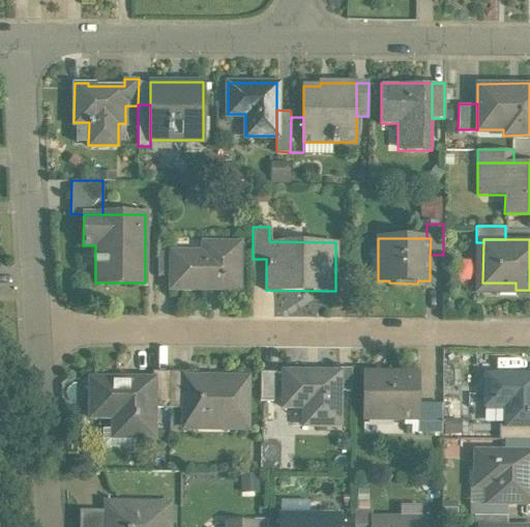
[(202,253),(170,253),(169,275),(169,289),(208,289),(208,287),(221,287),(221,289),(239,289),(239,242),(202,242),(202,253)]
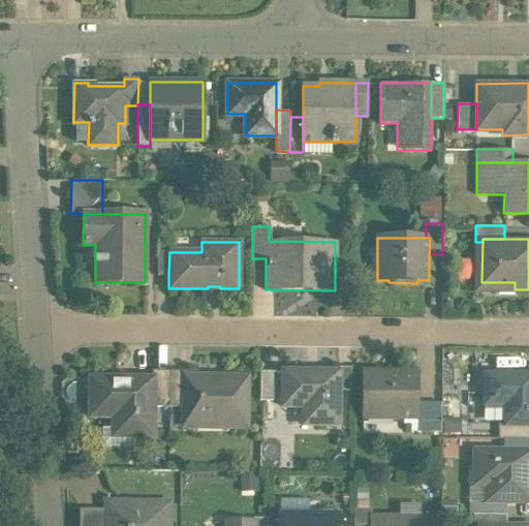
[(169,252),(157,252),(157,275),(168,275),(169,252)]
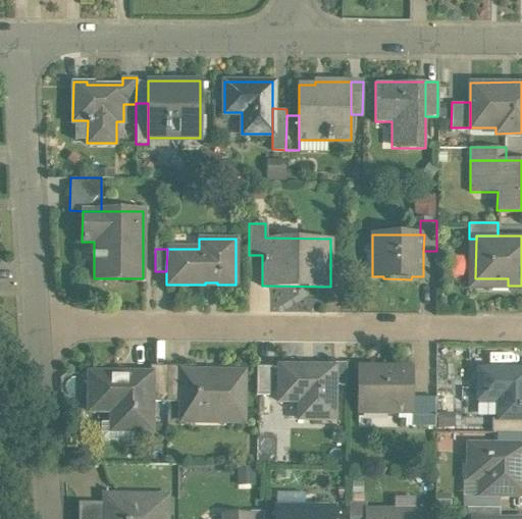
[(346,362),(333,361),(333,366),(334,366),(334,384),(346,384),(346,362)]
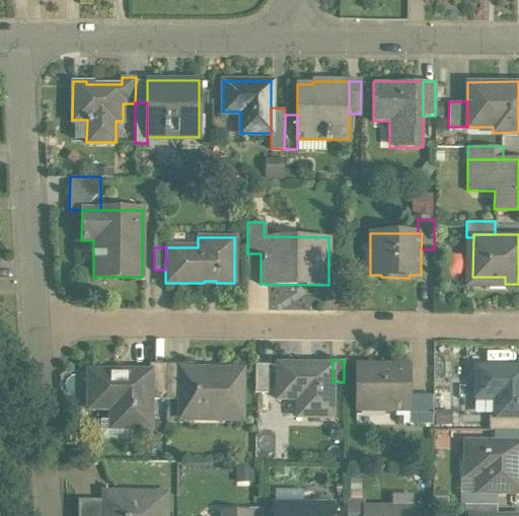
[(165,362),(150,362),(150,370),(150,397),(165,397),(165,362)]
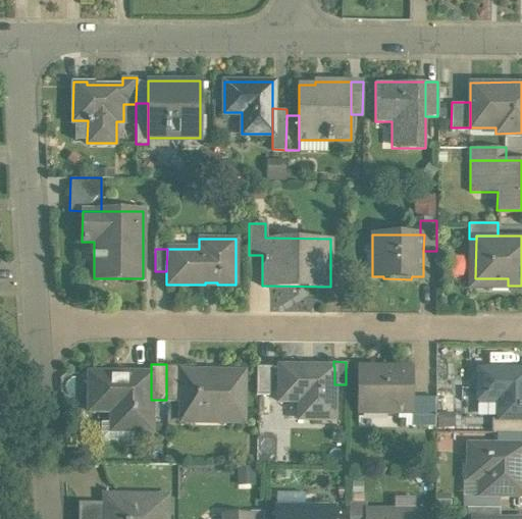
[(181,364),(166,364),(166,400),(180,401),(181,369),(181,364)]
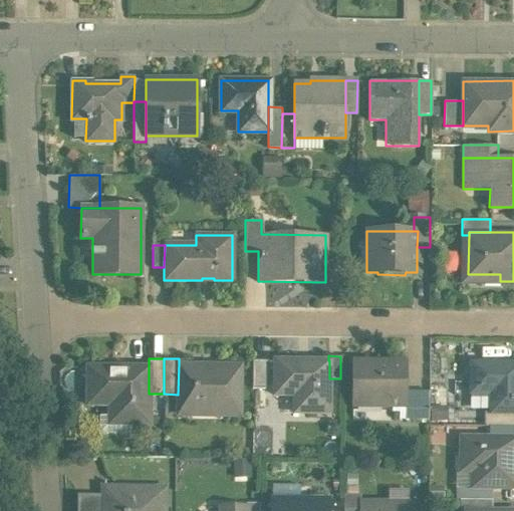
[(264,388),(264,359),(252,359),(252,388),(264,388)]
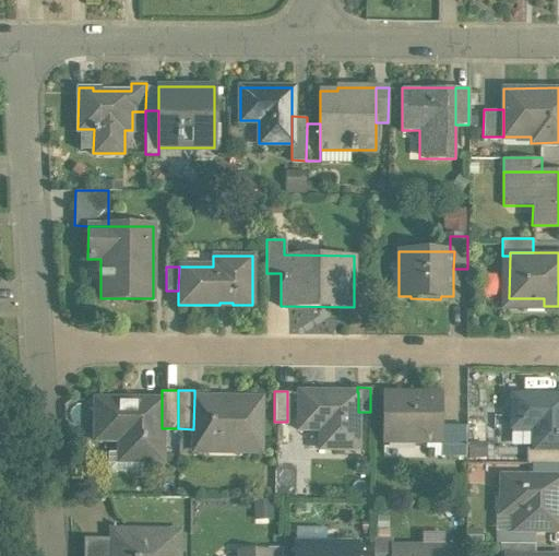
[(357,392),(299,391),(299,428),(320,428),(320,447),(358,448),(358,412),(358,392),(357,392)]
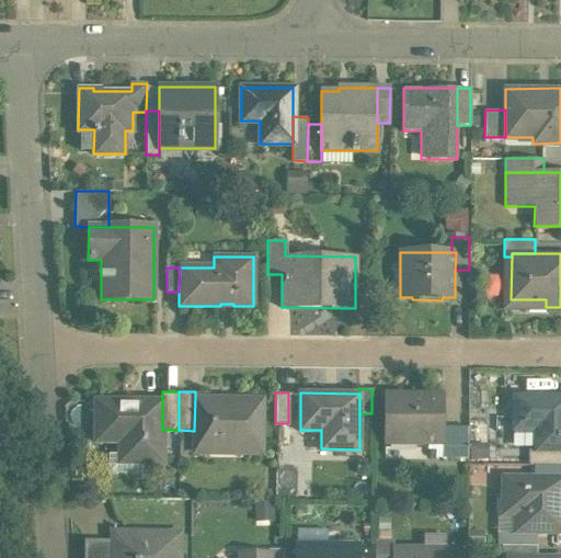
[(443,394),(386,394),(385,443),(442,443),(442,425),(443,394)]
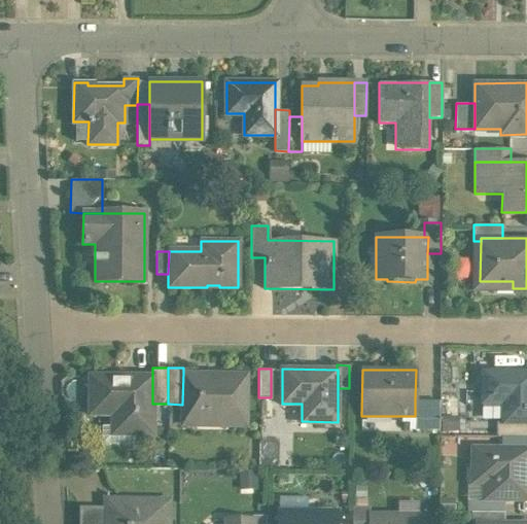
[(526,371),(483,371),(483,402),(503,402),(503,422),(526,422),(526,371)]
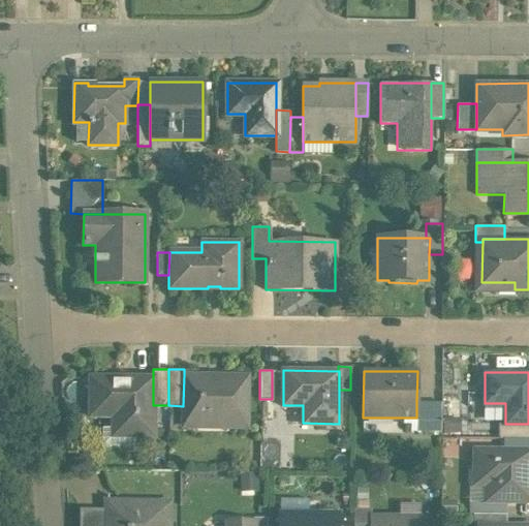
[(247,375),(184,374),(183,406),(183,426),(246,426),(247,375)]
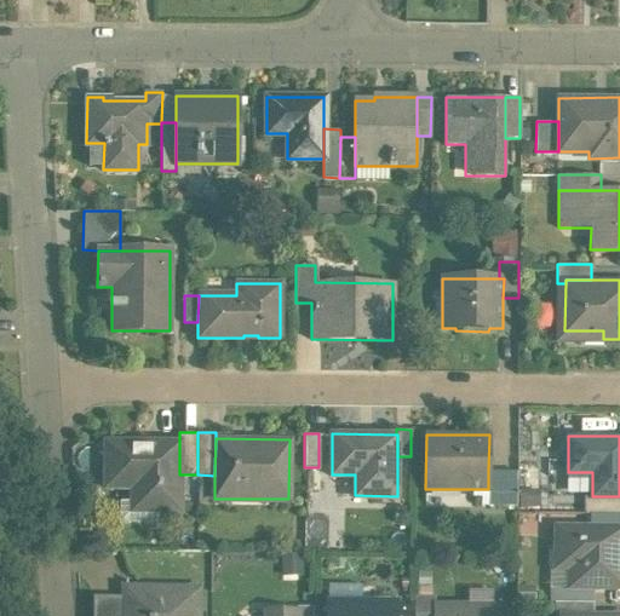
[(179,442),(105,441),(104,487),(132,488),(132,510),(179,510),(179,475),(179,442)]
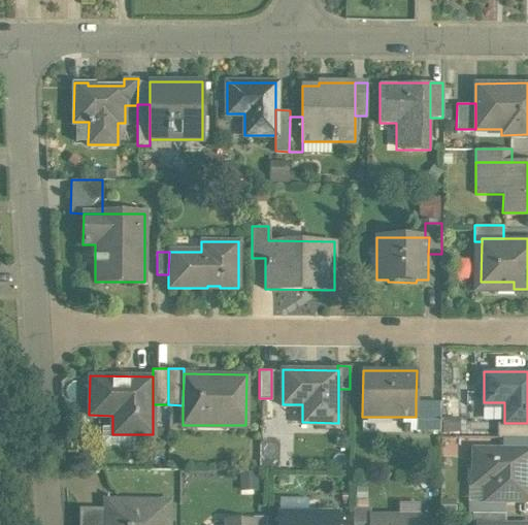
[(440,401),(416,400),(416,417),(416,429),(440,430),(440,401)]
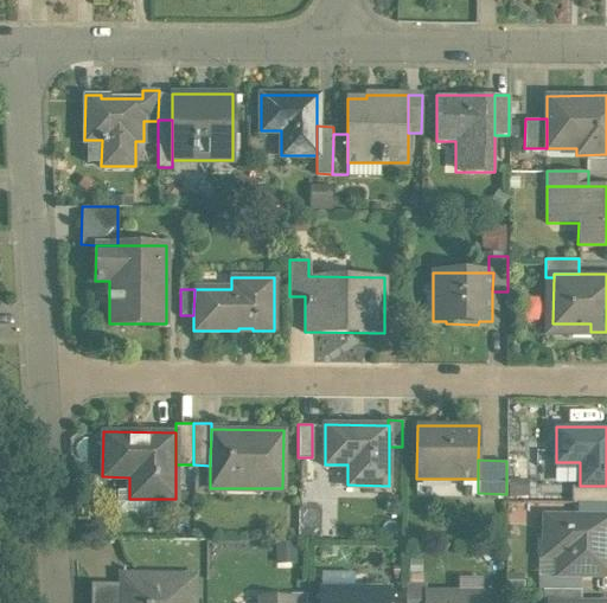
[(606,486),(580,486),(572,486),(572,501),(576,501),(606,501),(606,486)]
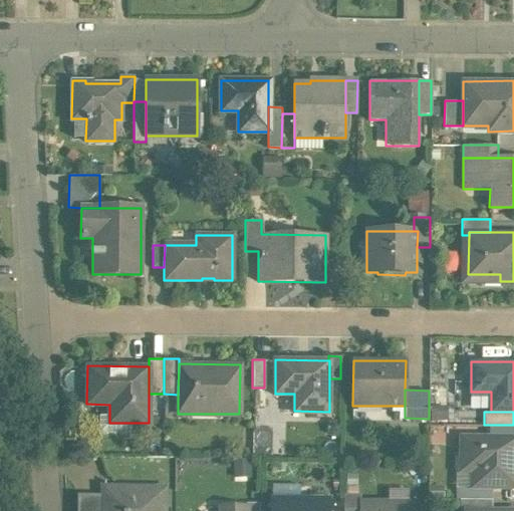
[(513,425),(488,425),(488,437),(513,436),(513,425)]
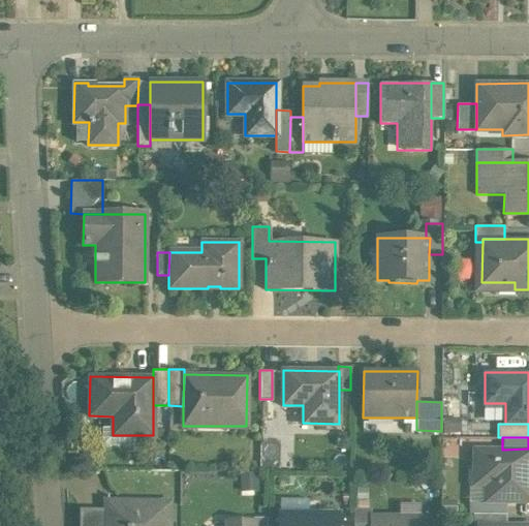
[(528,449),(502,450),(474,450),(474,485),(486,485),(486,500),(528,500),(528,449)]
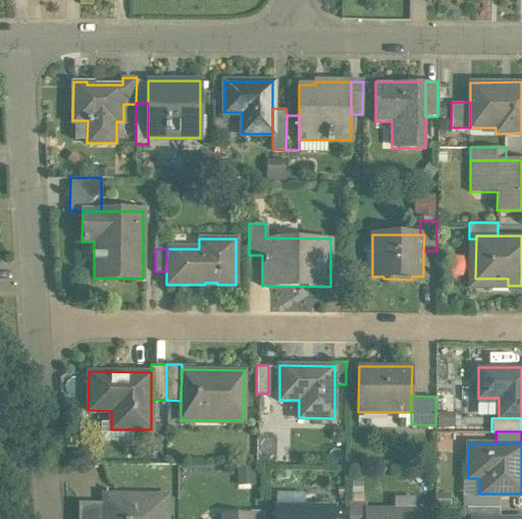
[(255,467),(237,467),(236,486),(255,486),(255,467)]
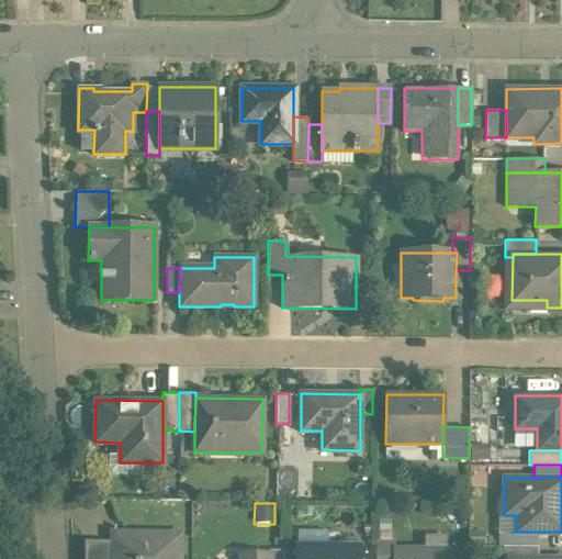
[(114,558),(115,541),(86,541),(86,558),(114,558)]
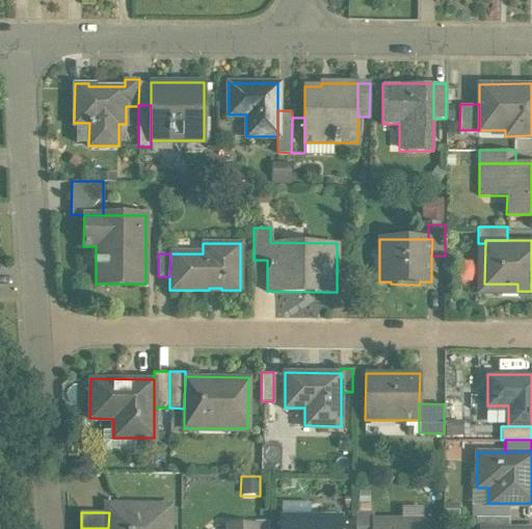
[(168,528),(168,512),(109,512),(108,528),(168,528)]
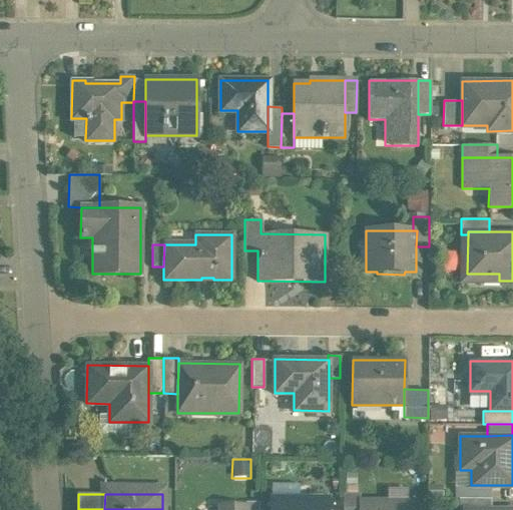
[(360,494),(343,494),(343,509),(359,509),(360,505),(360,502),(360,494)]
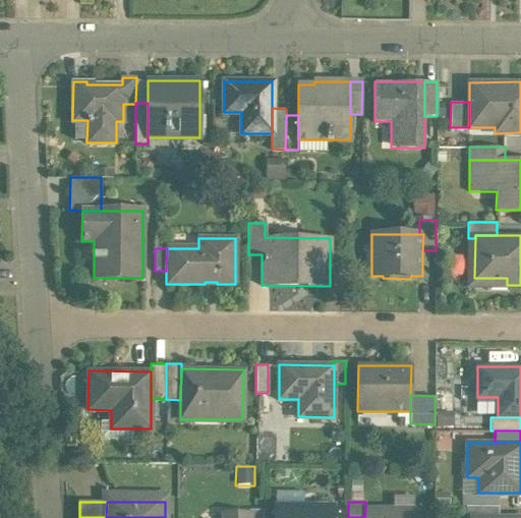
[(498,517),(499,506),(466,506),(466,517),(471,517),(476,517),(498,517)]
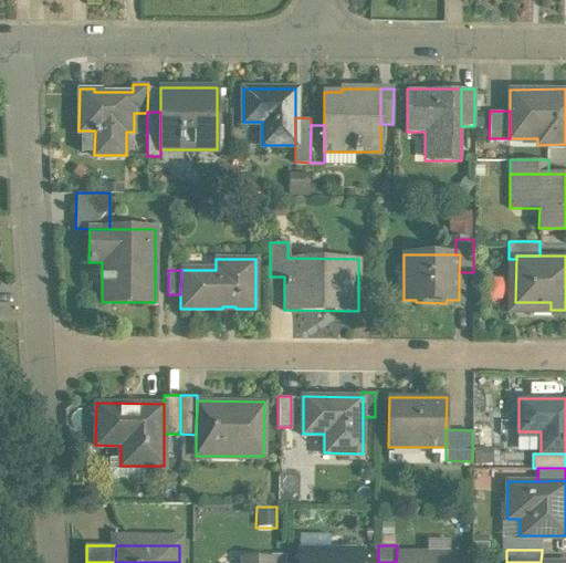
[(359,562),(360,552),(299,551),(297,562),(359,562)]
